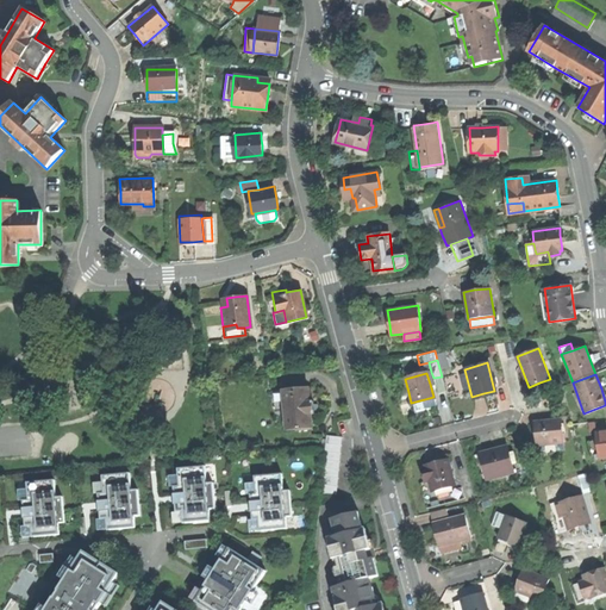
[(285,429),(311,428),(310,414),(314,414),(314,410),(317,410),(317,406),(317,403),(313,403),(313,399),(310,399),(308,386),(282,387),(283,392),(285,427),(285,429)]
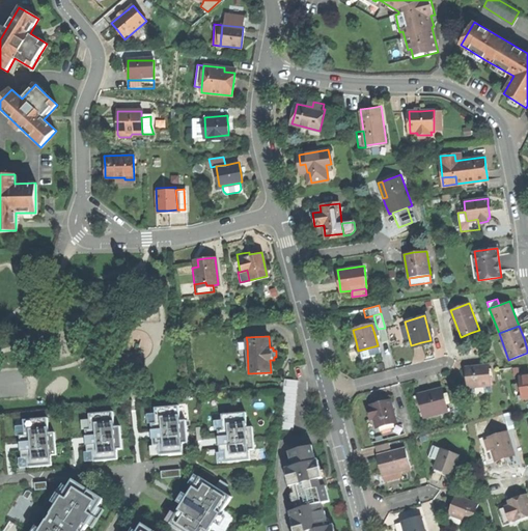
[(243,371),(248,371),(247,341),(235,341),(237,362),(243,362),(243,371)]
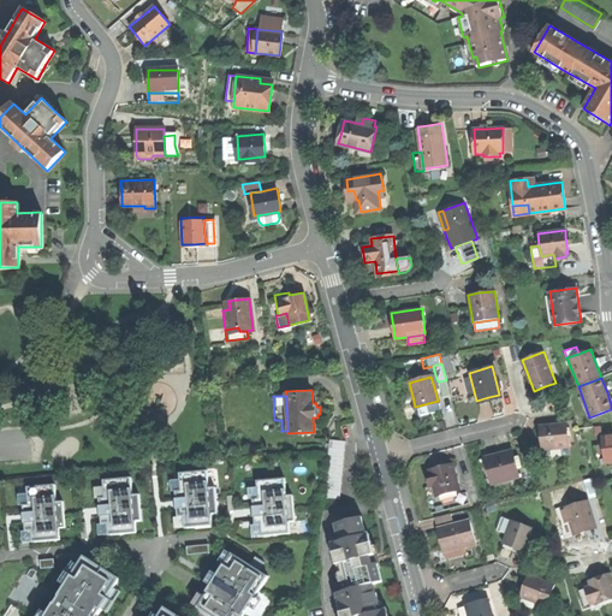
[(437,412),(435,406),(417,410),(419,416),(437,412)]
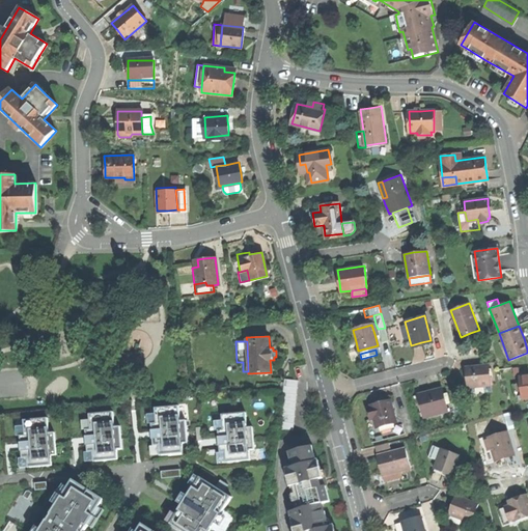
[(488,365),(466,368),(467,378),(468,387),(490,385),(488,365)]
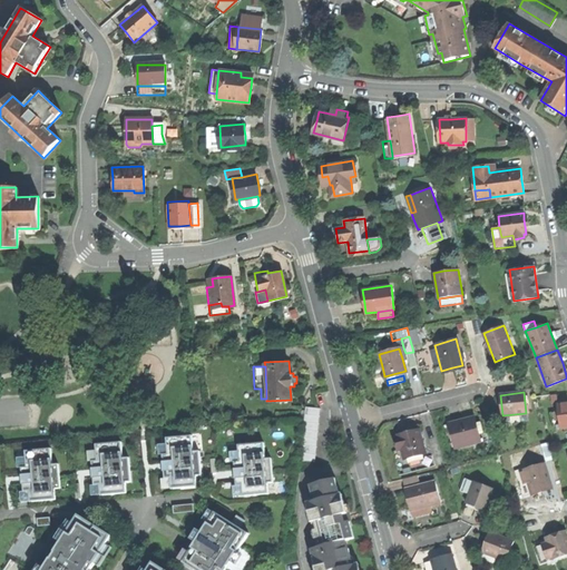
[(566,426),(566,403),(557,405),(558,411),(560,428),(566,426)]
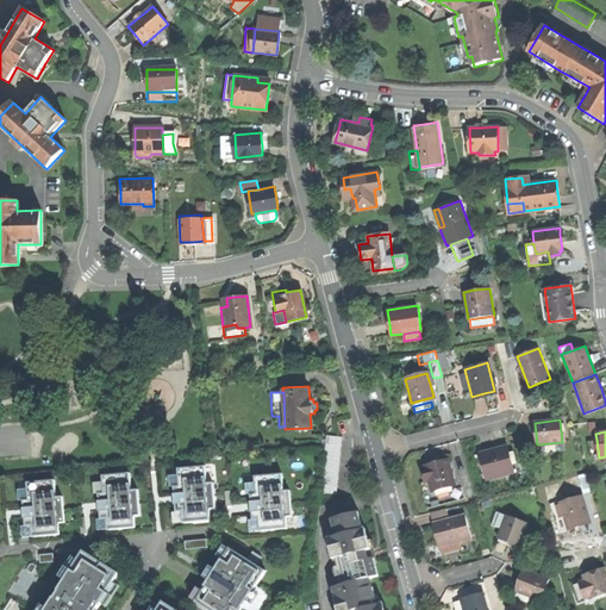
[(319,493),(336,495),(341,437),(325,436),(319,493)]
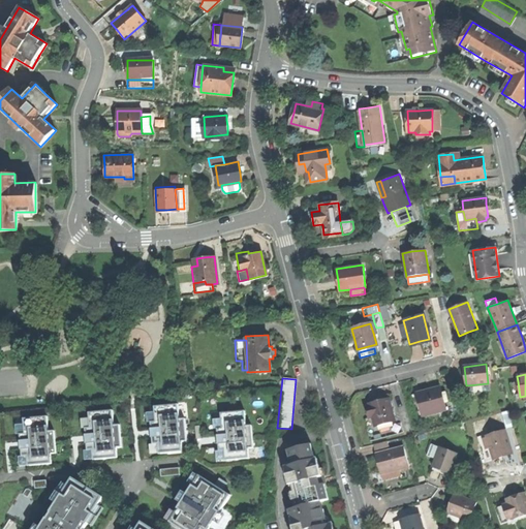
[(516,398),(520,397),(518,381),(511,382),(513,395),(516,395),(516,398)]
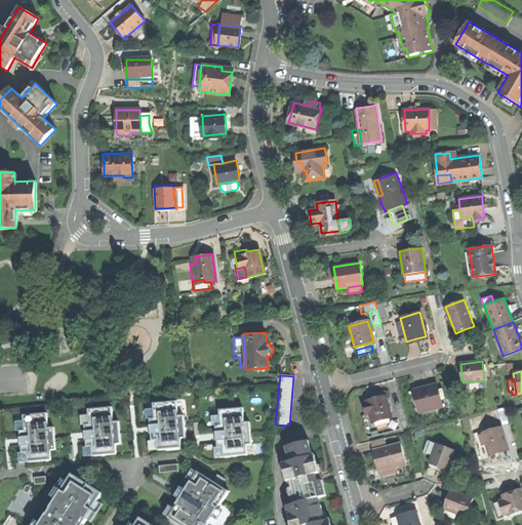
[(425,387),(412,390),(418,413),(443,406),(441,400),(439,392),(437,384),(425,387)]
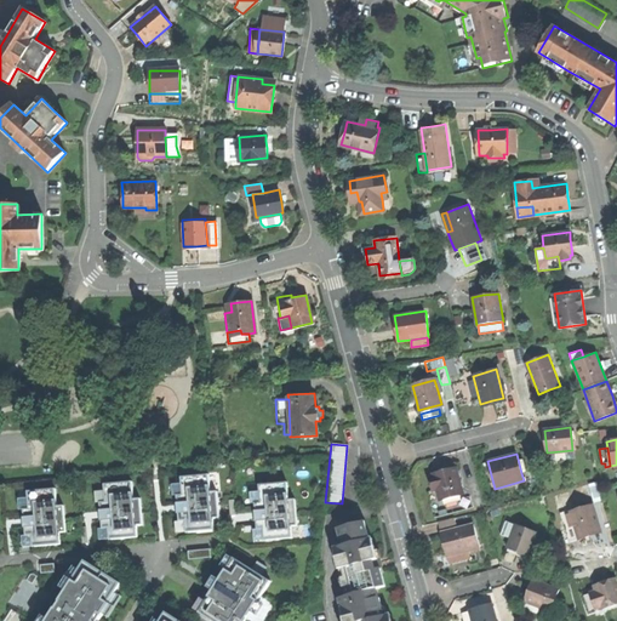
[(441,472),(432,474),(432,477),(429,478),(432,490),(435,489),(438,500),(462,494),(456,467),(441,472)]
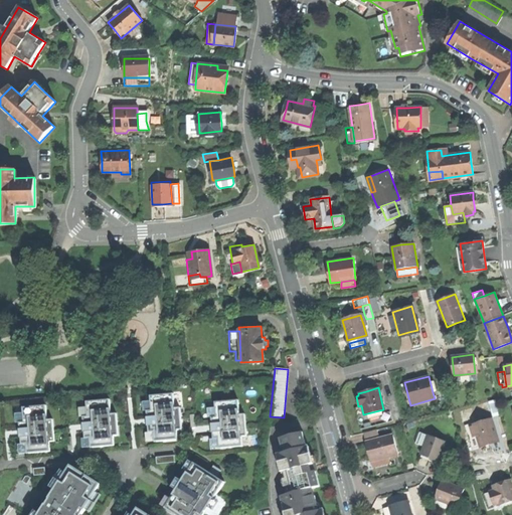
[(143,394),(146,444),(178,441),(174,392),(143,394)]
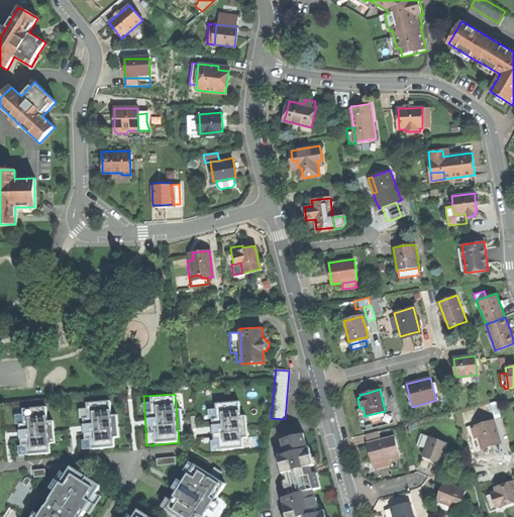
[(81,403),(84,451),(116,449),(113,400),(81,403)]
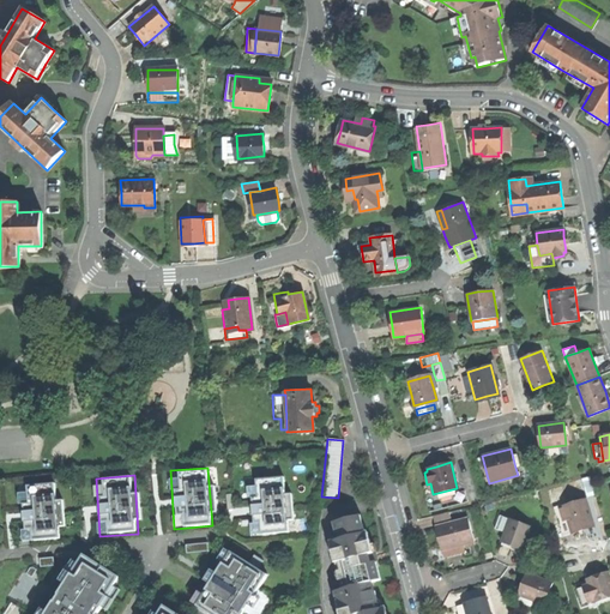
[(246,477),(249,536),(288,534),(284,475),(246,477)]
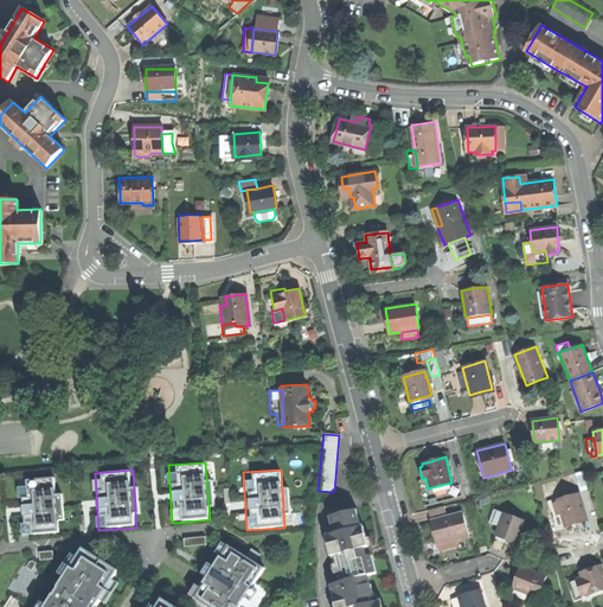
[(21,479),(25,536),(63,534),(58,477),(21,479)]
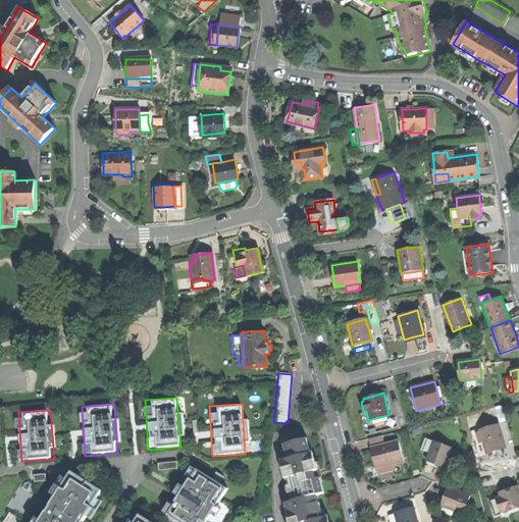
[(479,430),(486,453),(496,450),(505,447),(498,424),(479,430)]
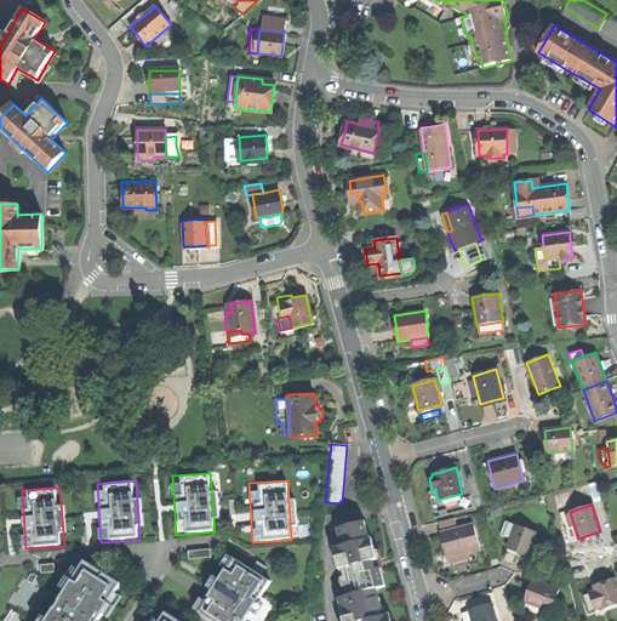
[(387,620),(387,615),(383,616),(381,609),(378,598),(376,598),(373,590),(384,586),(381,574),(371,576),(370,571),(375,570),(371,560),(377,559),(373,546),(370,547),(364,522),(341,528),(343,537),(340,539),(341,546),(337,547),(349,596),(342,598),(348,620),(387,620)]
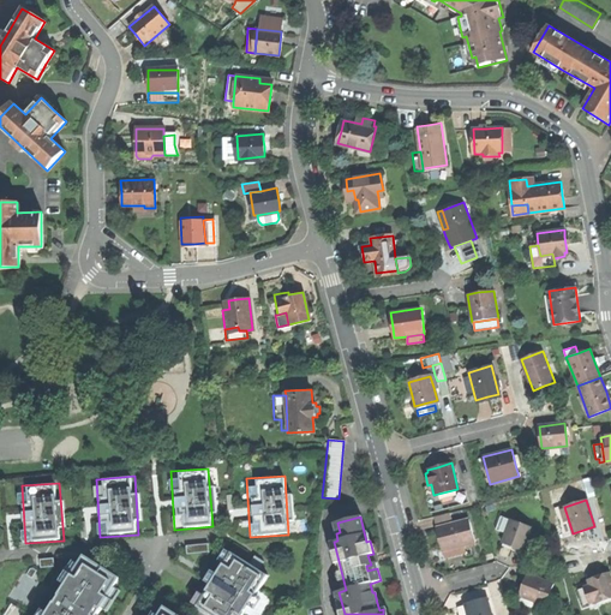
[(467,519),(436,527),(439,541),(442,550),(463,544),(474,542),(467,519)]
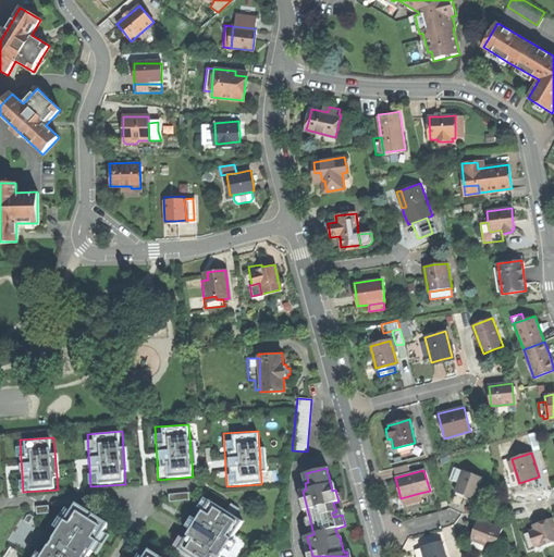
[(464,494),(475,498),(482,477),(463,470),(455,492),(464,494)]
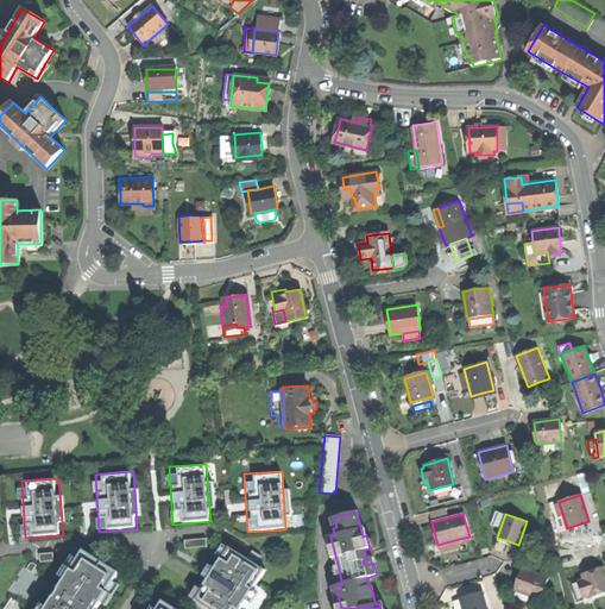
[(460,546),(459,539),(438,545),(439,552),(460,546)]
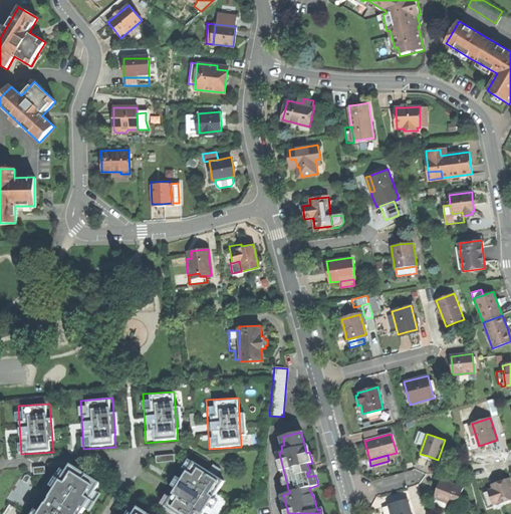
[(189,460),(159,505),(174,513),(202,513),(223,481),(189,460)]
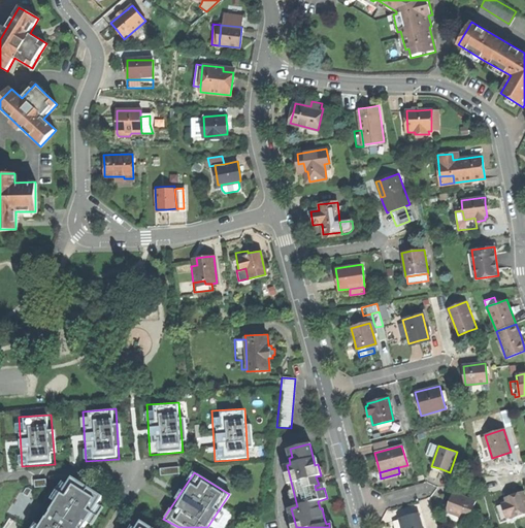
[(67,474),(31,527),(85,527),(104,499),(67,474)]
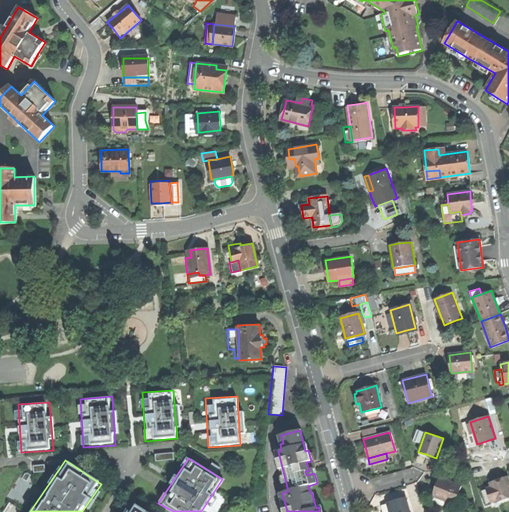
[(312,467),(311,461),(306,462),(309,470),(305,471),(306,475),(314,473),(312,467)]
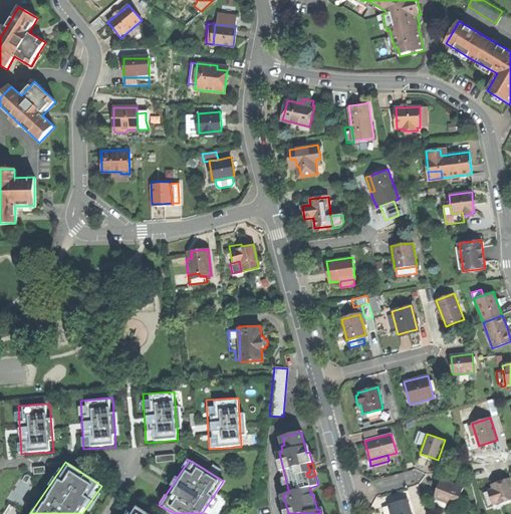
[(495,503),(496,504),(510,499),(510,491),(507,479),(498,482),(489,485),(491,489),(495,503)]
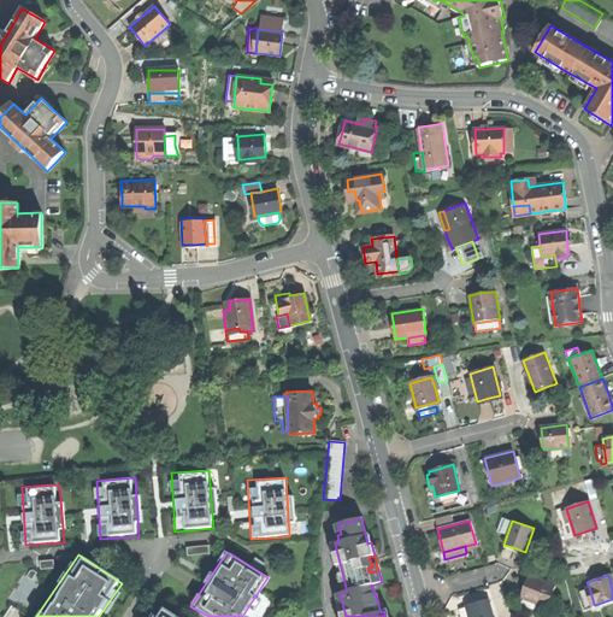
[(518,598),(544,607),(552,586),(525,576),(522,588),(518,598)]
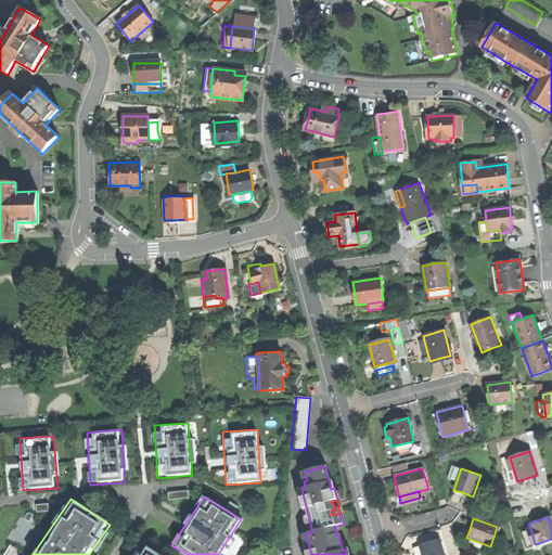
[(488,553),(490,546),(466,538),(464,544),(488,553)]
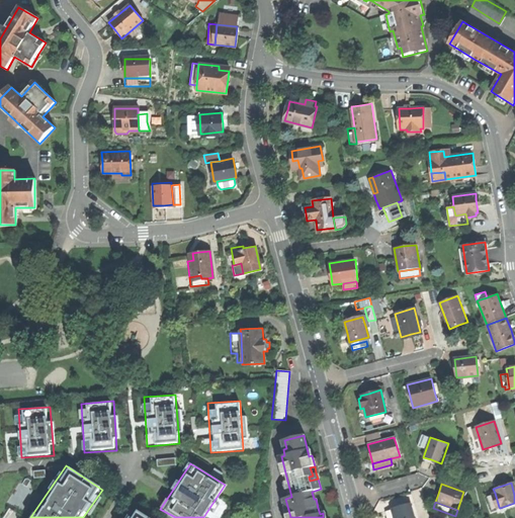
[(411,517),(408,504),(390,509),(392,517),(411,517)]
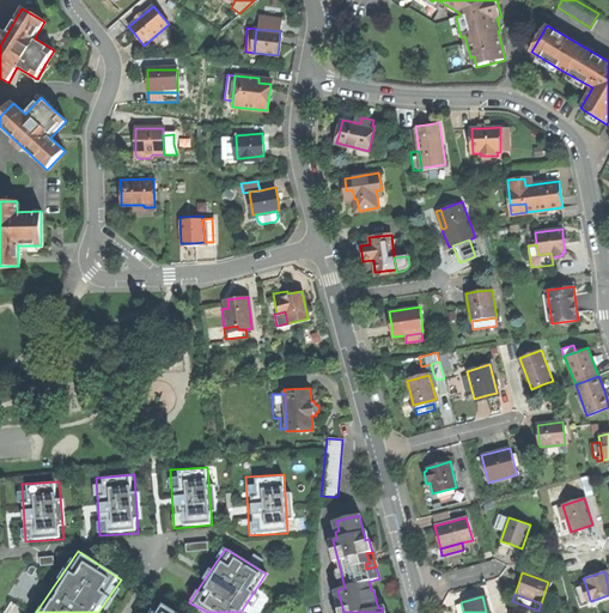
[(178,612),(160,601),(152,612),(178,612)]
